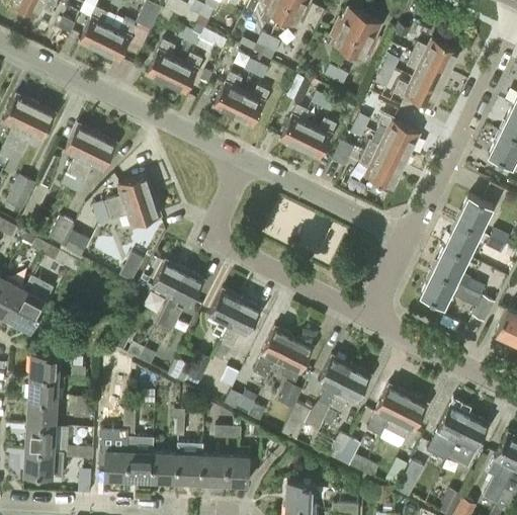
[(57,1),(55,0),(11,0),(9,4),(36,17),(40,7),(52,12),(57,1)]
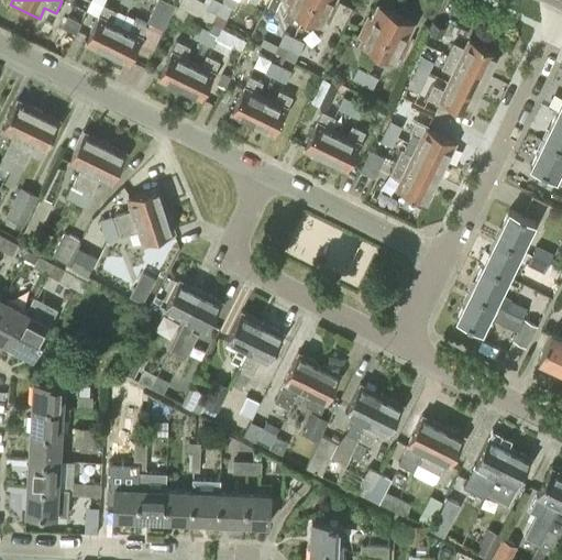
[(164,31),(176,7),(161,0),(158,0),(147,23),(164,31)]
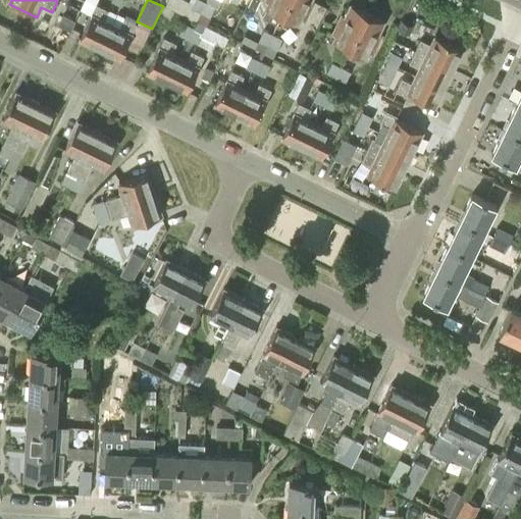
[(197,22),(206,3),(198,0),(196,0),(187,18),(197,22)]
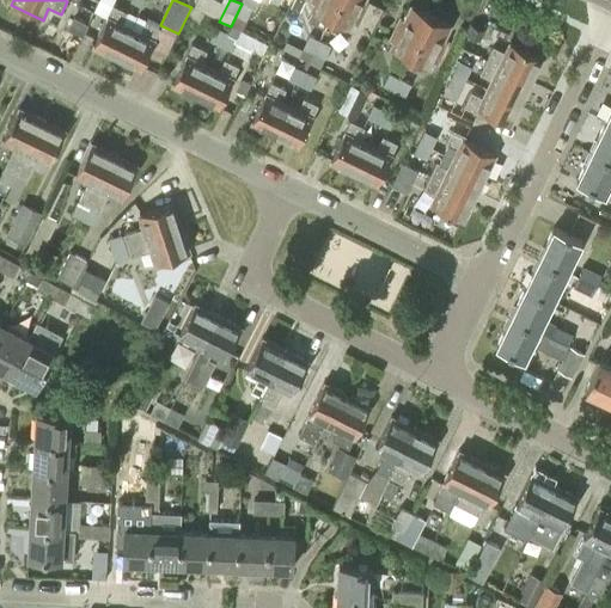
[(254,10),(258,12),(263,0),(244,0),(243,5),(254,10)]
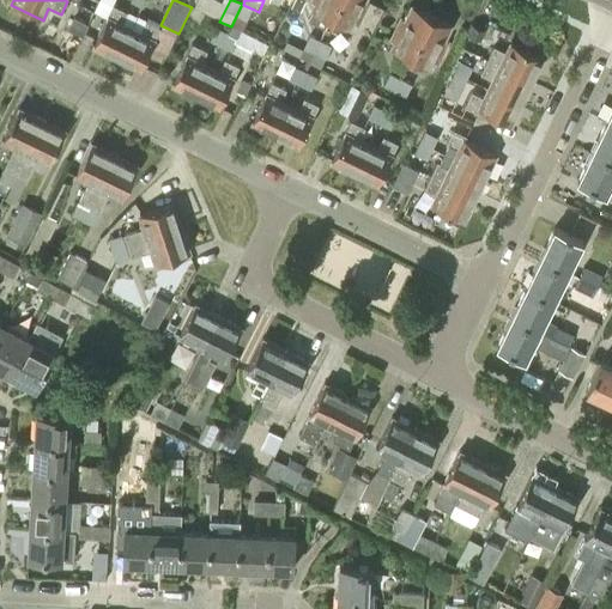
[(331,22),(341,0),(313,0),(311,4),(315,5),(311,12),(331,22)]
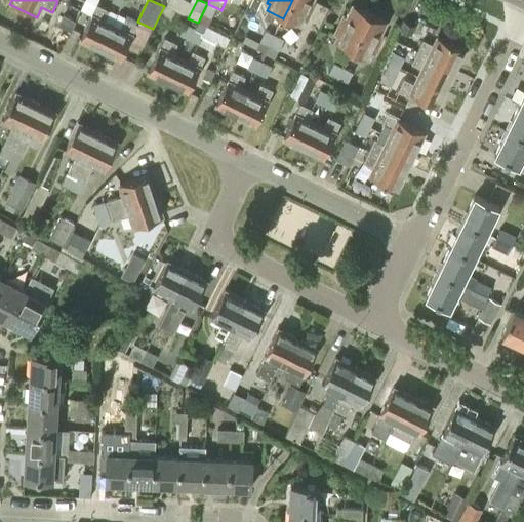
[(313,0),(292,0),(283,18),(299,27),(303,21),(307,23),(316,3),(313,2),(313,0)]
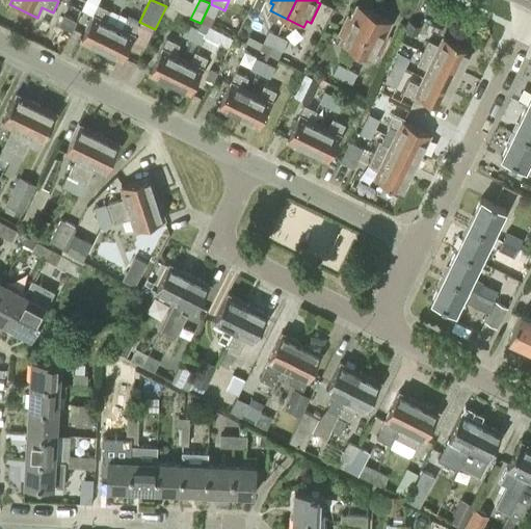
[(210,3),(201,23),(211,28),(215,30),(219,21),(215,19),(220,8),(211,4),(210,3)]
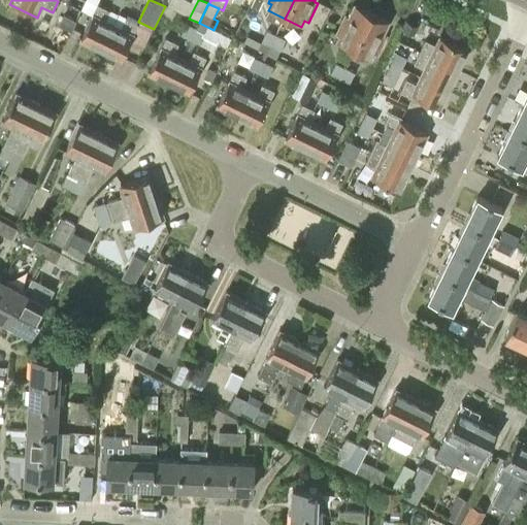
[(100,53),(113,24),(106,21),(110,12),(98,6),(94,13),(95,14),(93,19),(92,19),(80,42),(100,53)]
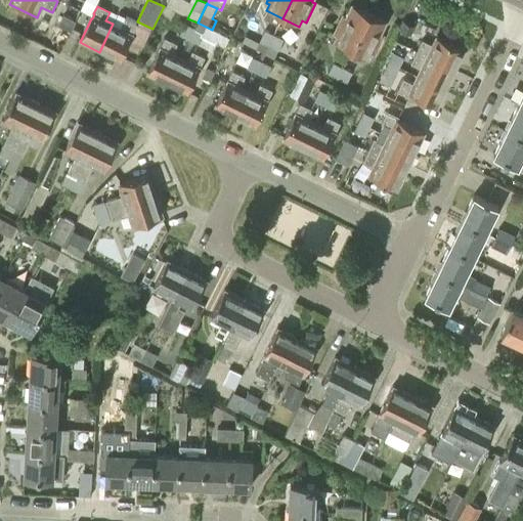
[(351,51),(369,15),(352,7),(347,18),(344,17),(335,36),(338,38),(335,43),(351,51)]
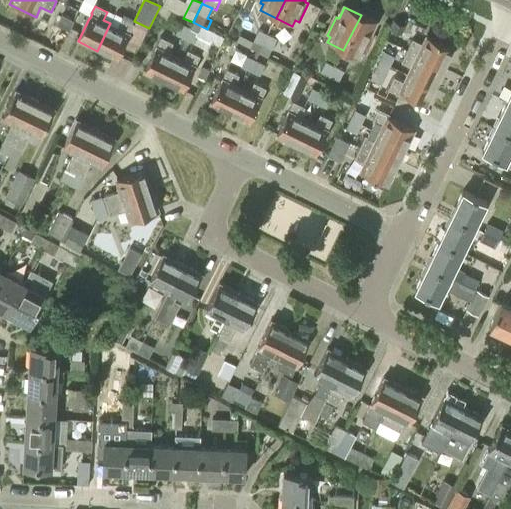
[(377,23),(361,15),(343,50),(359,58),(362,53),(366,55),(375,36),(372,34),(377,23)]
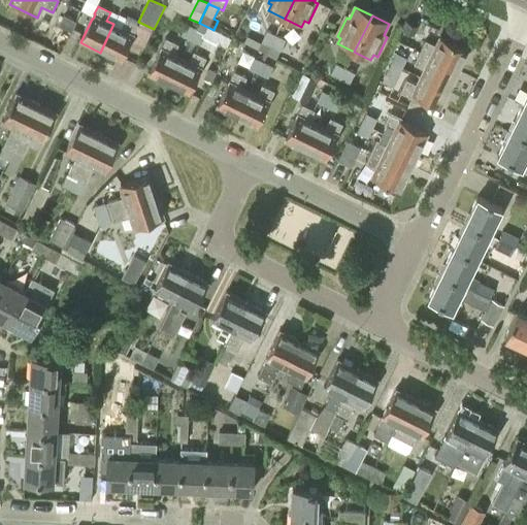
[(59,27),(72,33),(76,23),(64,17),(59,27)]
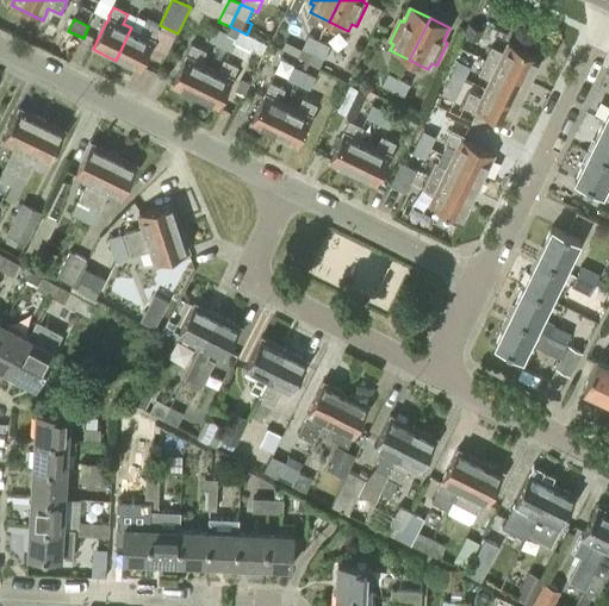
[(131,27),(116,61),(140,72),(154,43),(153,42),(154,38),(156,39),(160,31),(145,23),(141,32),(131,27)]
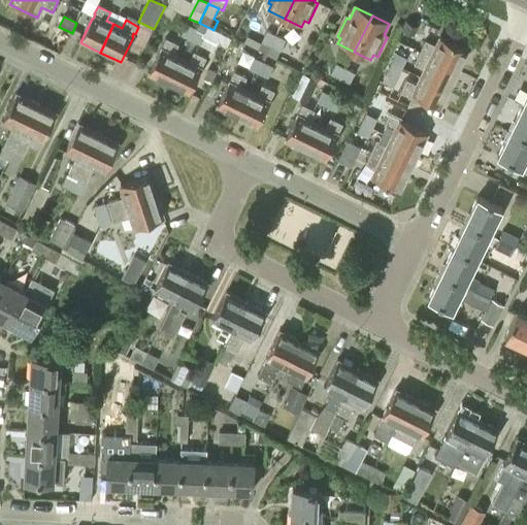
[(196,30),(190,41),(200,46),(209,28),(199,23),(196,30)]
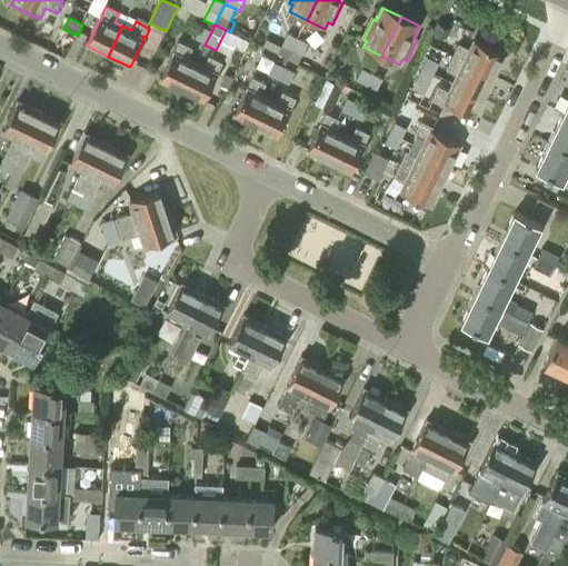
[(447,41),(451,31),(437,26),(432,35),(447,41)]
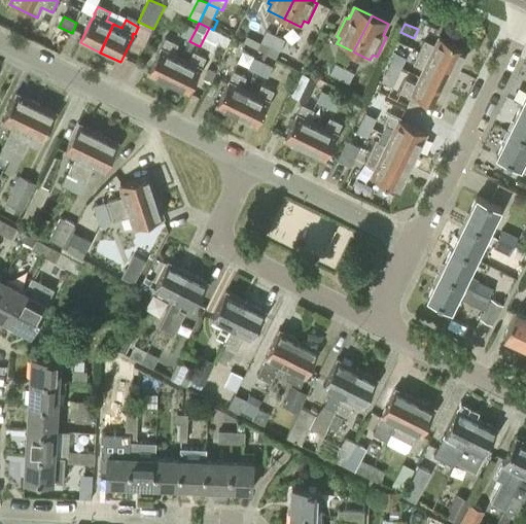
[(189,41),(196,30),(186,26),(180,36),(189,41)]
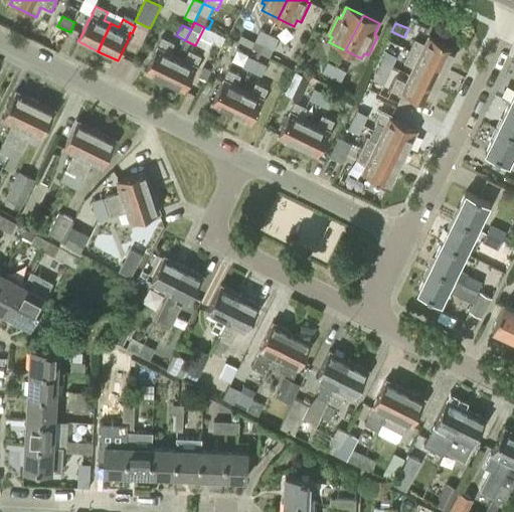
[(265,46),(270,36),(261,31),(254,42),(240,36),(237,43),(261,54),(265,46)]
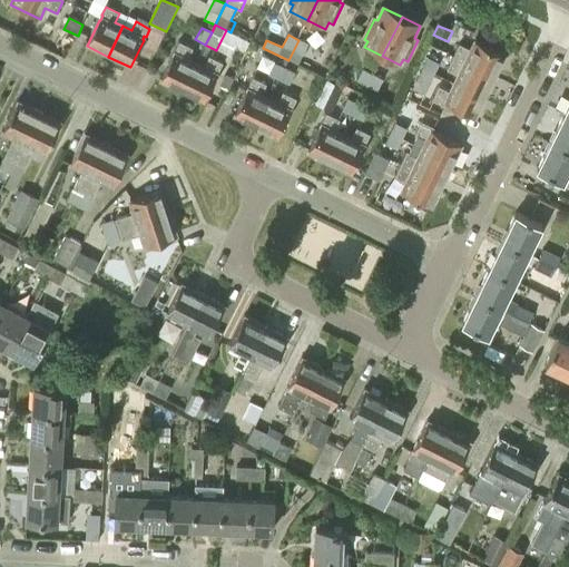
[(298,40),(293,51),(303,57),(308,45),(298,40)]
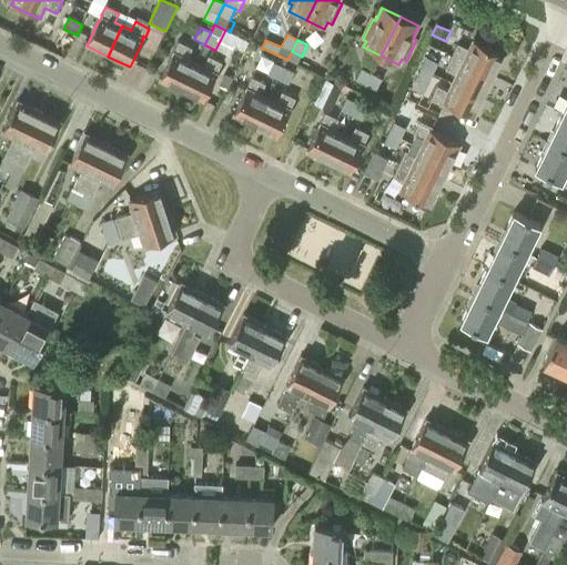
[(181,92),(195,62),(188,59),(192,49),(179,42),(174,50),(175,51),(173,56),(171,54),(159,81),(181,92)]
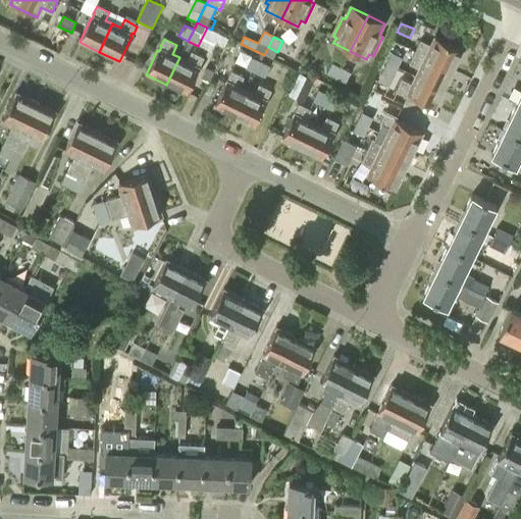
[(416,53),(453,71),(462,52),(435,39),(431,47),(421,42),(416,53)]
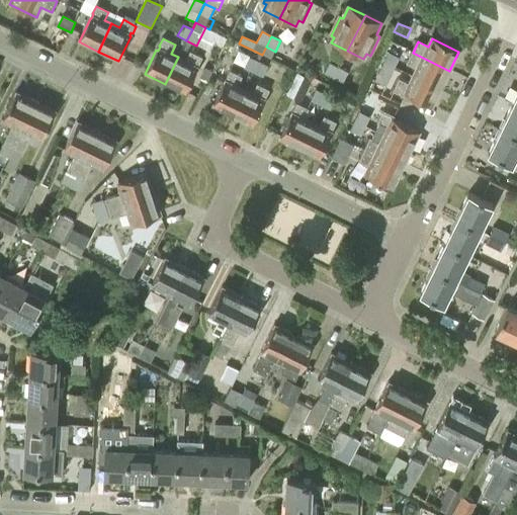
[(186,61),(178,57),(165,84),(185,93),(197,68),(196,67),(197,65),(199,66),(202,59),(190,52),(186,61)]
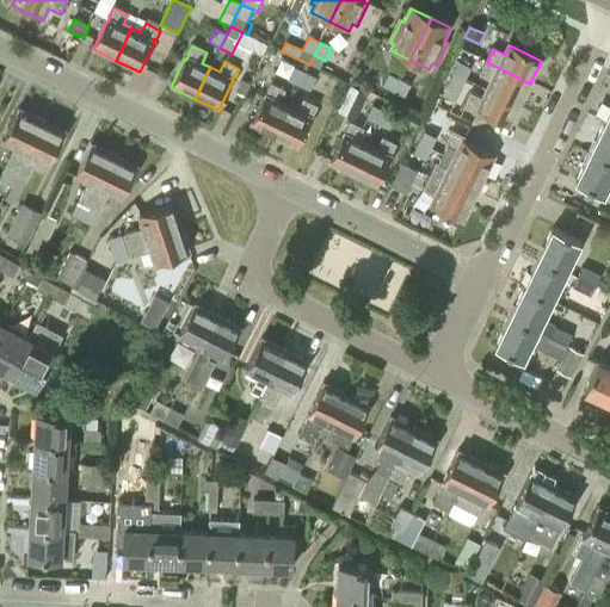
[(530,84),(487,62),(480,76),(492,84),(488,90),(519,105),(530,84)]
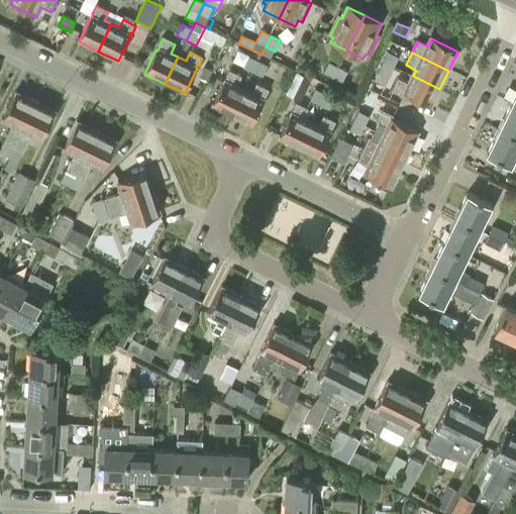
[(384,63),(395,68),(399,59),(388,54),(384,63)]
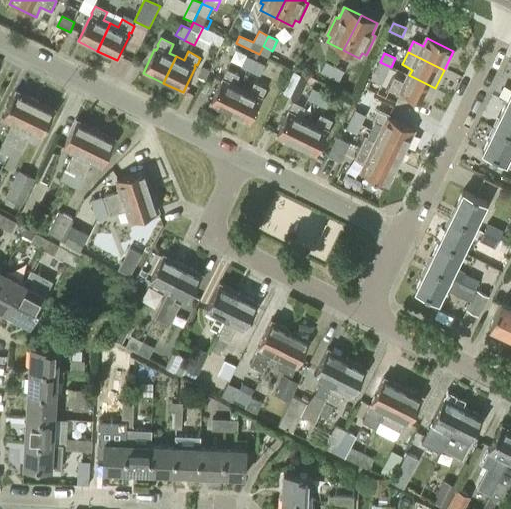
[(256,62),(251,73),(260,77),(268,59),(259,55),(256,62)]
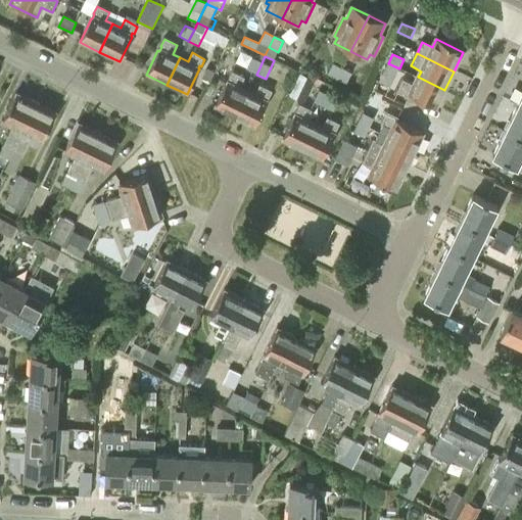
[(256,75),(262,63),(252,58),(247,69),(256,75)]
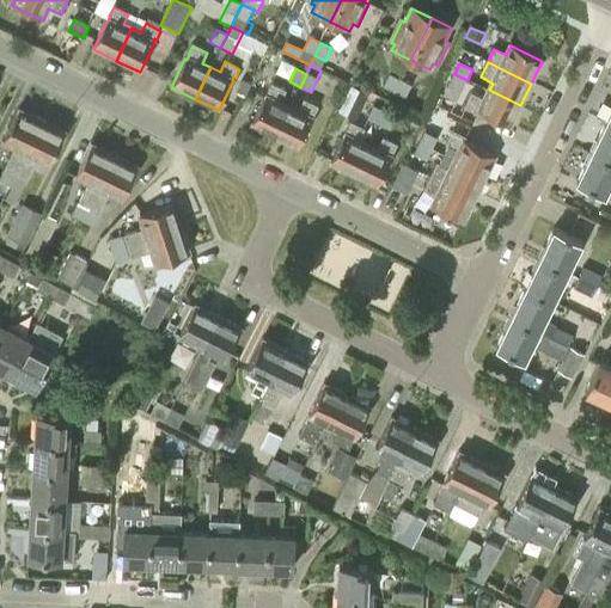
[(468,80),(454,74),(444,97),(456,103),(468,80)]
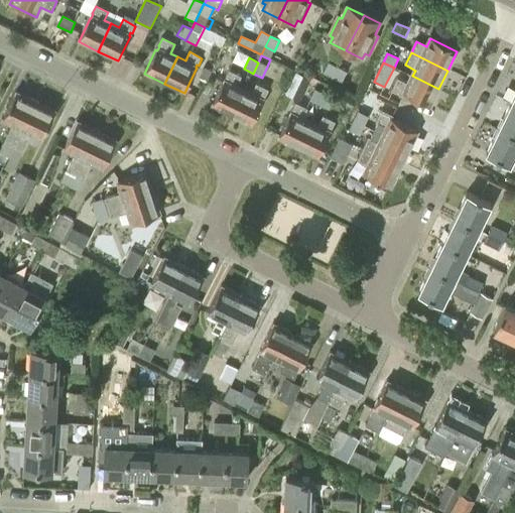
[(328,87),(337,68),(329,63),(324,74),(319,72),(314,80),(328,87)]
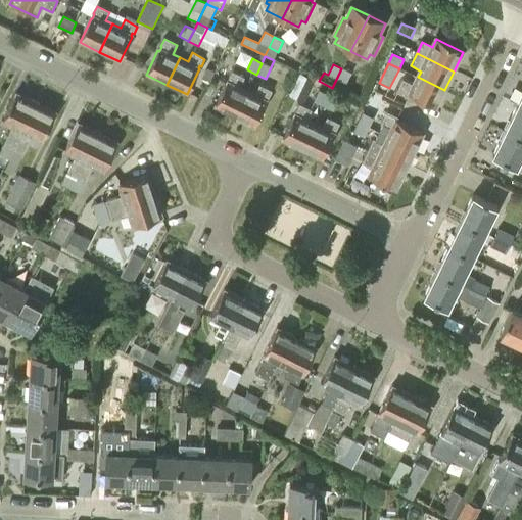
[(341,68),(332,88),(342,93),(351,74),(341,68)]
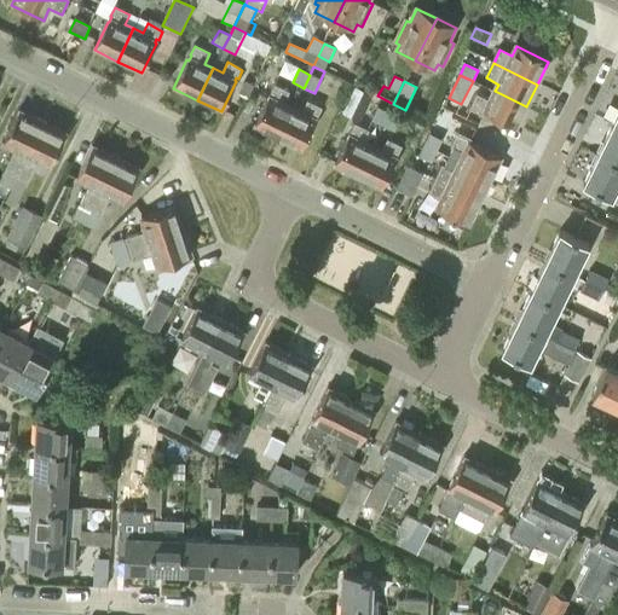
[(278,139),(294,106),(284,103),(289,93),(275,86),(270,94),(271,94),(269,99),(267,98),(254,127),(278,139)]
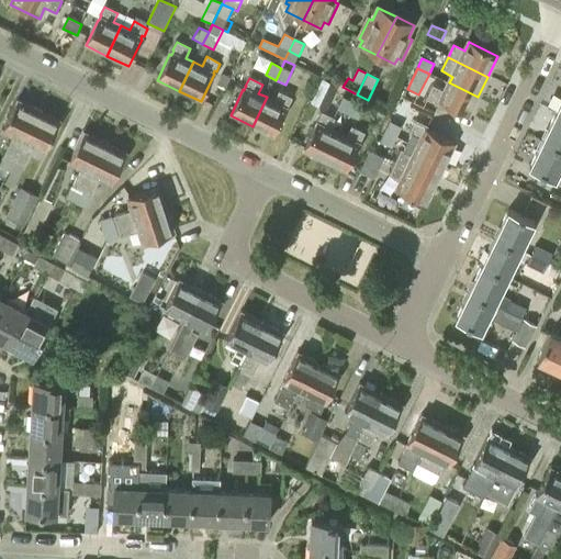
[(324,82),(313,105),(327,113),(338,89),(324,82)]
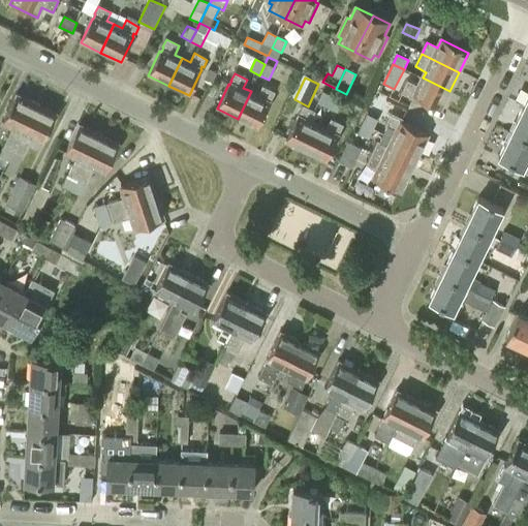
[(418,87),(417,87),(407,82),(401,94),(412,100),(414,97),(440,110),(449,91),(423,78),(418,87)]
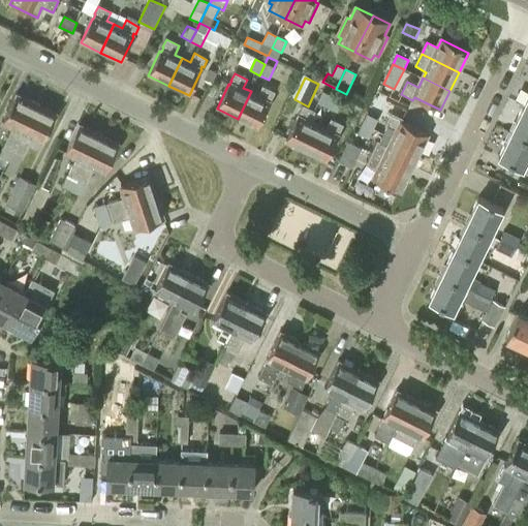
[(258,95),(251,91),(238,119),(256,128),(270,99),(272,100),(275,93),(262,87),(258,95)]
